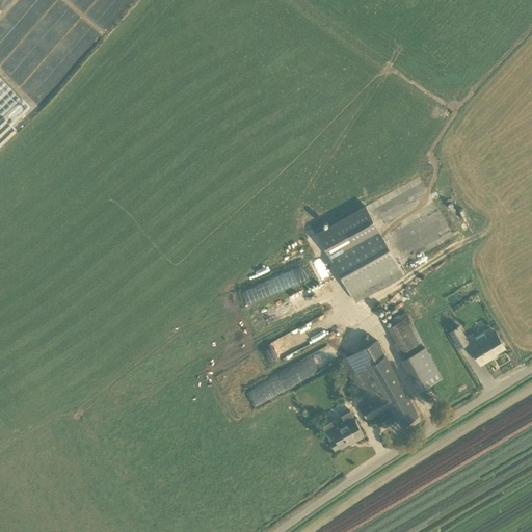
[(0,0),(0,145),(17,130),(11,125),(30,107),(0,75),(0,0)]
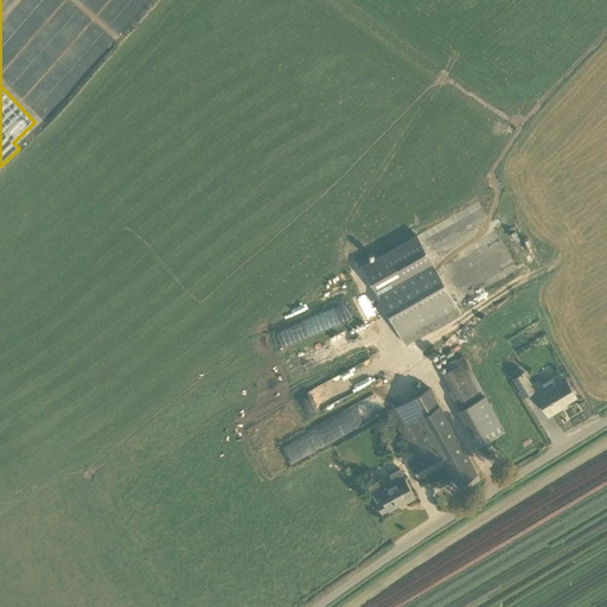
[(0,72),(44,121),(53,112),(53,102),(61,102),(61,103),(71,94),(71,87),(83,87),(75,78),(75,83),(64,83),(61,80),(55,84),(49,77),(42,84),(42,90),(37,84),(37,82),(33,78),(33,72),(16,72),(10,78),(10,66),(0,66),(0,65),(0,72)]
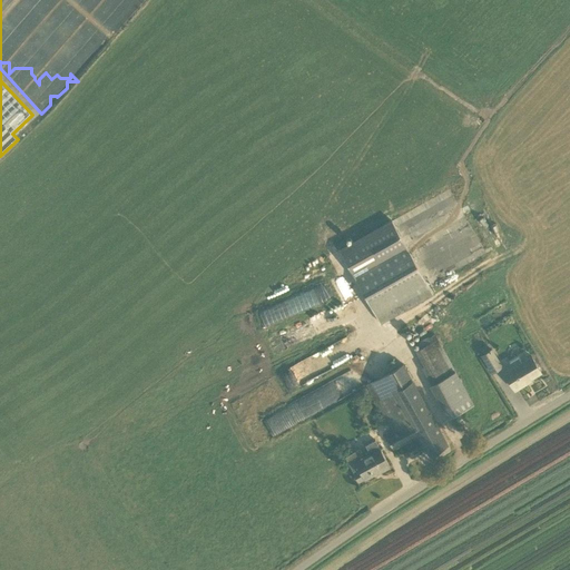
[(353,273),(381,323),(433,294),(491,261),(449,186),(391,218),(338,247),(353,273)]
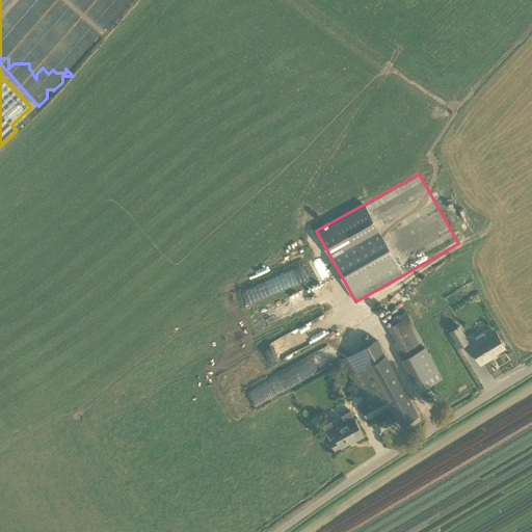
[(240,288),(247,304),(307,280),(300,263),(240,288)]
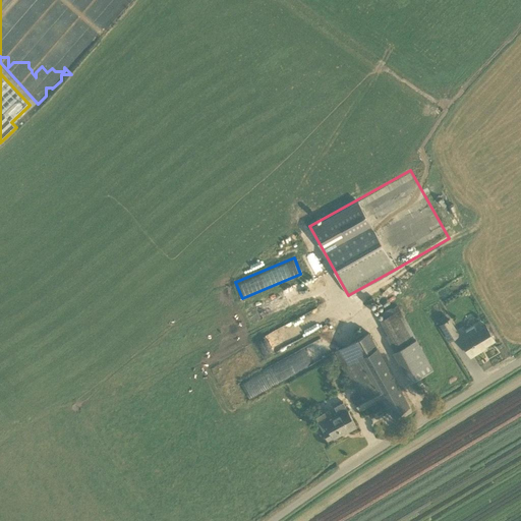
[(391,290),(384,295),(389,301),(395,297),(391,290)]
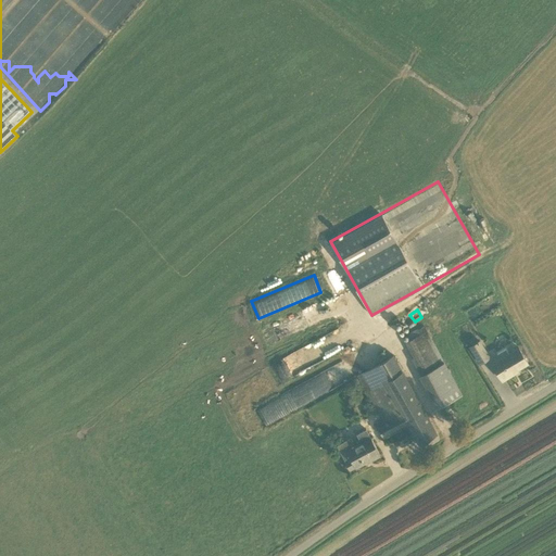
[(438,407),(462,394),(425,326),(419,329),(421,333),(405,342),(414,357),(411,358),(420,375),(419,375),(438,407)]
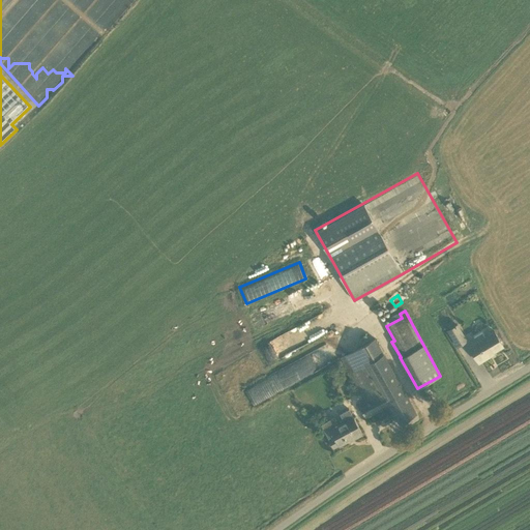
[(446,326),(448,329),(458,346),(467,341),(458,324),(460,323),(457,319),(451,322),(452,323),(446,326)]
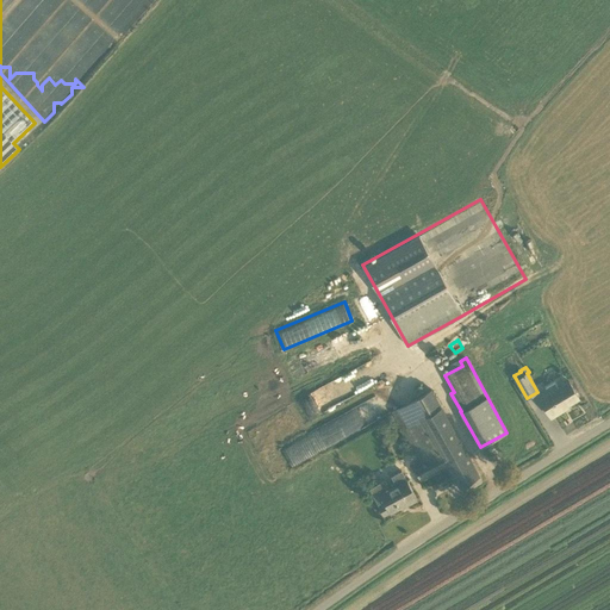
[(579,398),(568,381),(558,387),(555,383),(536,394),(540,399),(551,417),(561,411),(560,409),(579,398)]
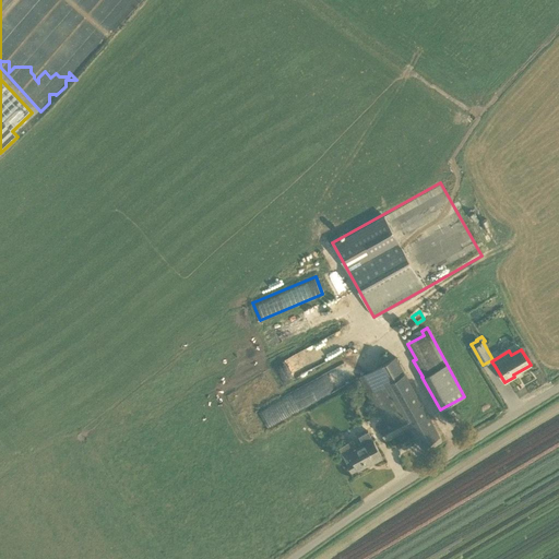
[(404,371),(396,356),(358,378),(384,423),(378,426),(387,441),(412,428),(421,445),(440,436),(404,371)]
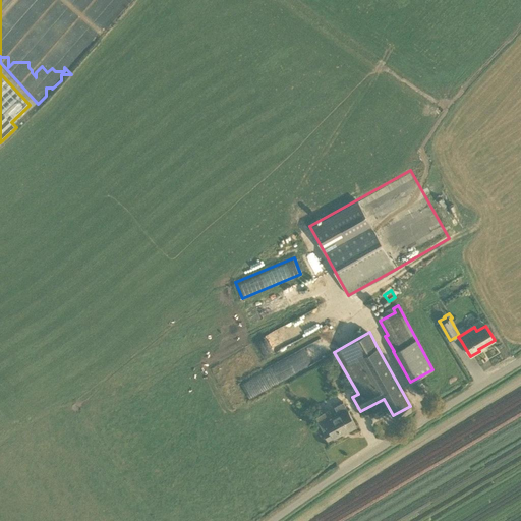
[(255,340),(262,357),(278,352),(273,335),(255,340)]
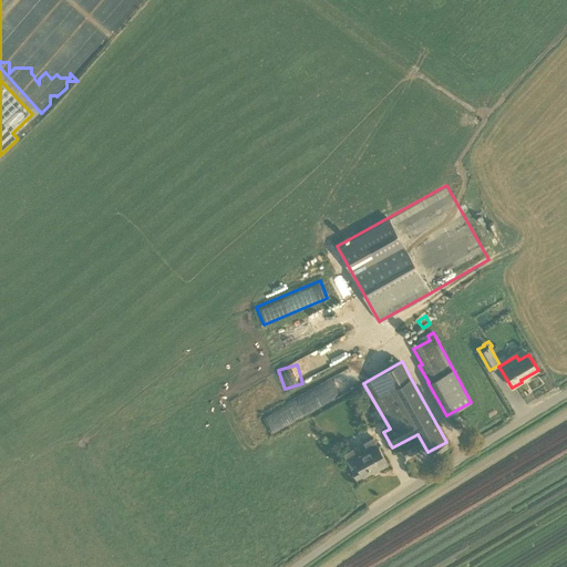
[(388,464),(378,446),(362,455),(357,446),(343,454),(351,470),(357,480),(377,467),(378,470),(388,464)]
